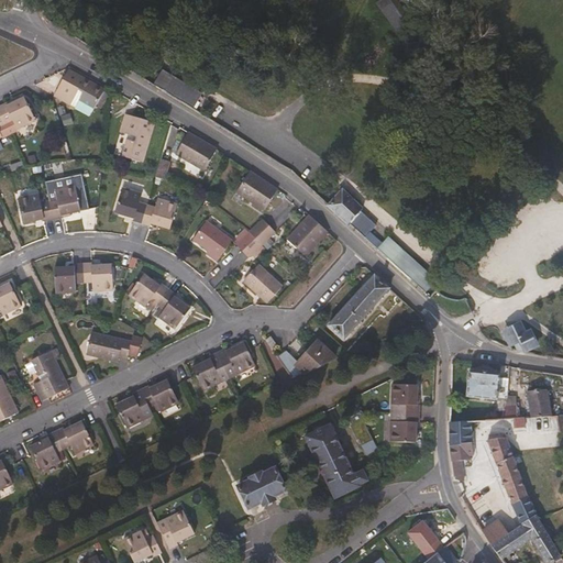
[(107,89),(69,69),(55,96),(73,105),(81,88),(87,90),(81,100),(96,108),(107,89)]
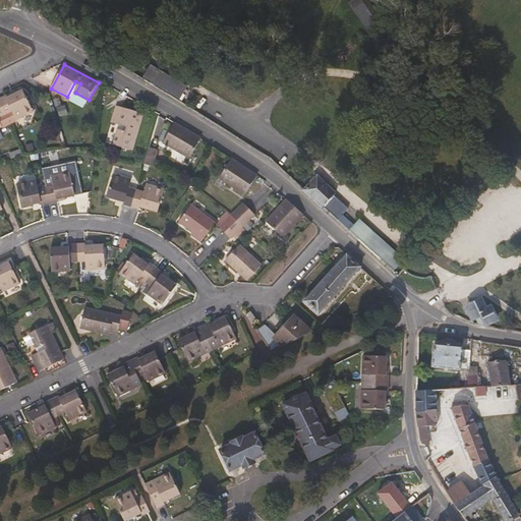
[(181,98),(187,84),(148,66),(141,79),(181,98)]
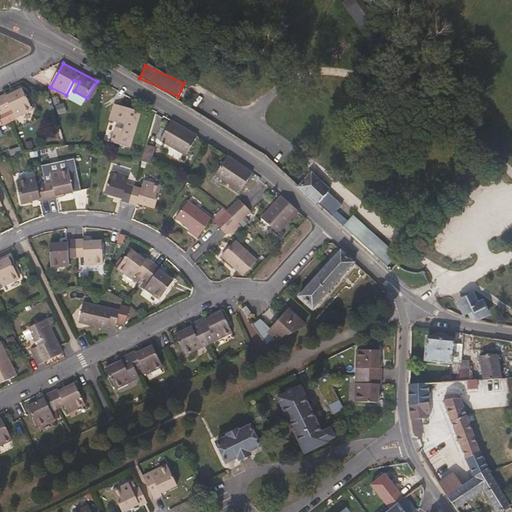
[(71,98),(74,91),(79,82),(74,80),(66,95),(71,98)]
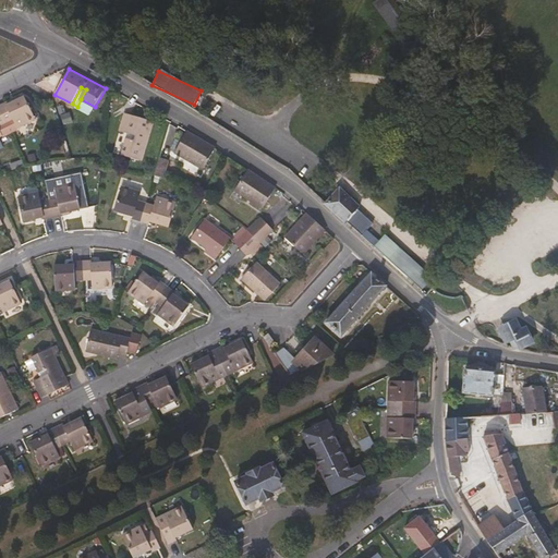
[(36,120),(24,97),(14,101),(16,104),(9,108),(7,105),(5,102),(0,105),(0,110),(7,123),(13,120),(17,129),(36,120)]
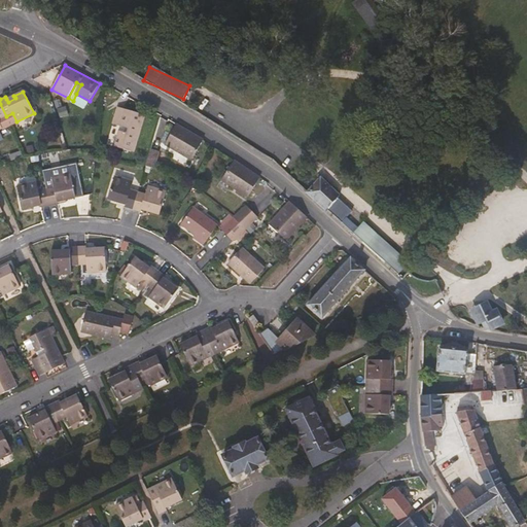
[(65,106),(57,109),(61,118),(69,115),(65,106)]
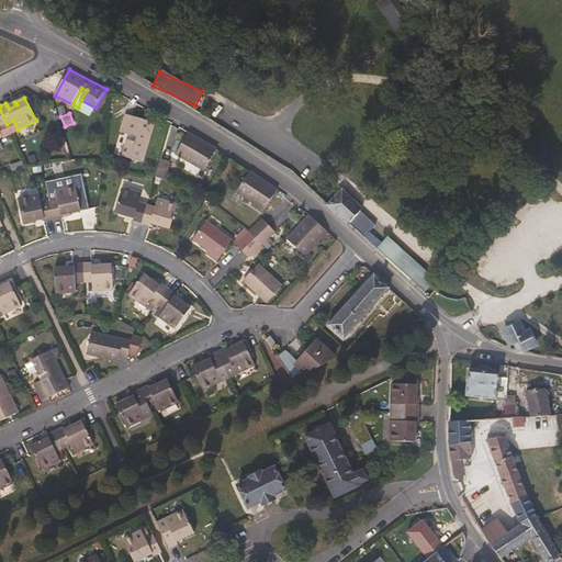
[(143,161),(155,122),(126,113),(121,132),(136,137),(135,142),(127,139),(122,156),(143,161)]
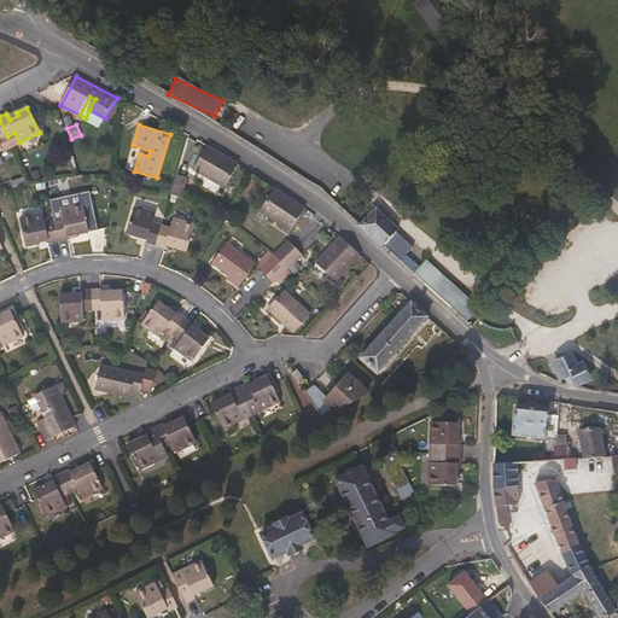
[(225,188),(239,164),(232,159),(208,145),(200,157),(193,169),(225,188)]
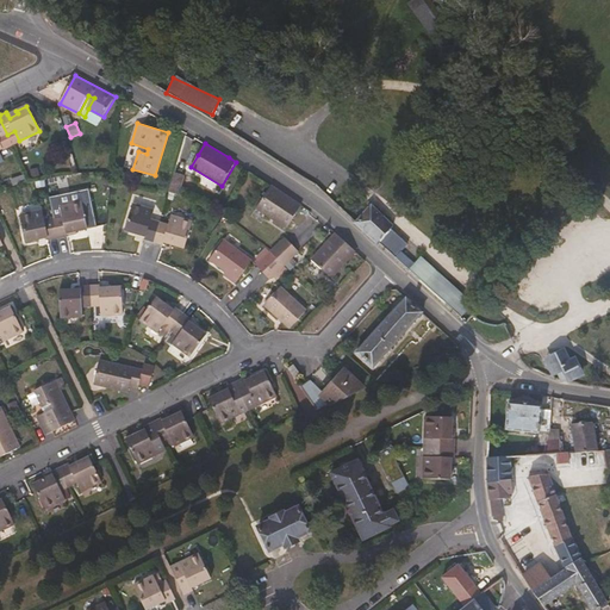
[(179,194),(184,175),(175,172),(169,192),(179,194)]
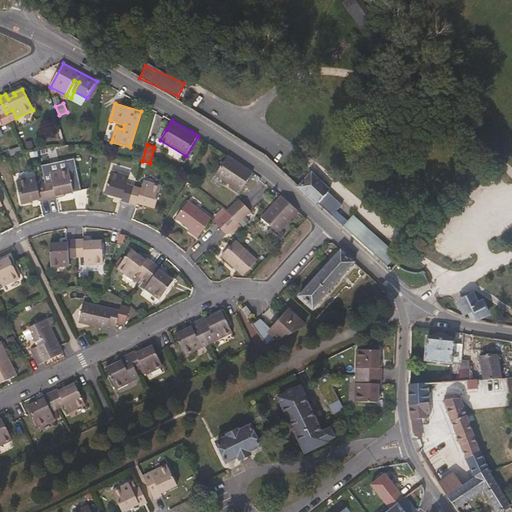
[(242,191),(254,172),(228,155),(215,174),(242,191)]
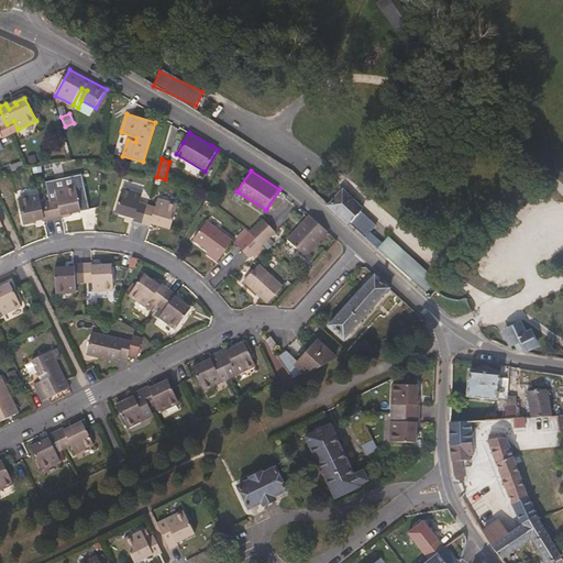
[(81,211),(77,186),(86,184),(84,174),(46,181),(50,199),(54,219),(72,214),(72,213),(81,211)]
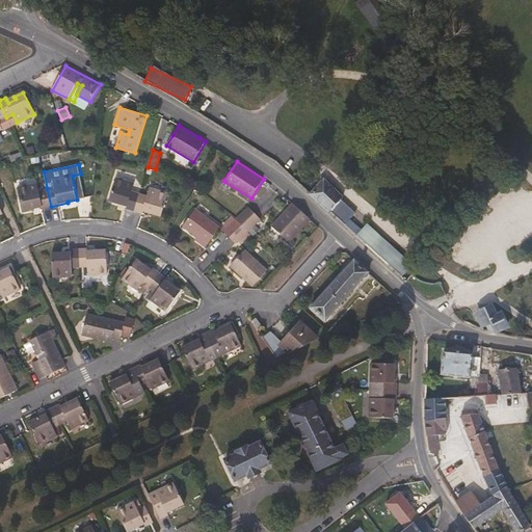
[(85,197),(81,174),(73,176),(77,200),(85,197)]
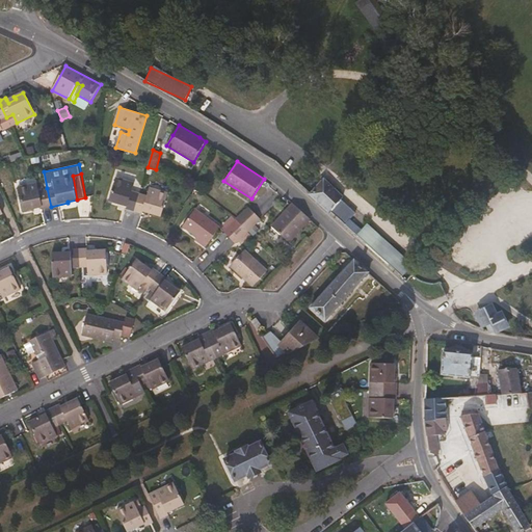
[(139,194),(133,192),(136,184),(116,178),(110,202),(120,204),(121,202),(129,204),(128,207),(127,209),(134,211),(139,194)]
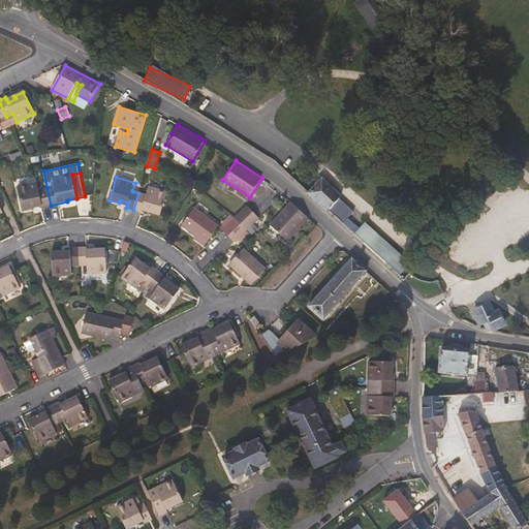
[(328,210),(341,195),(321,178),(308,192),(328,210)]
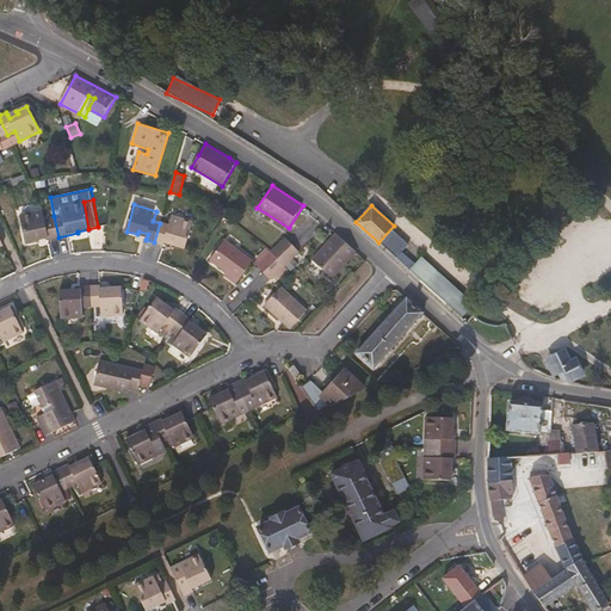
[(59,238),(54,216),(45,218),(43,209),(23,213),(28,240),(38,239),(38,235),(47,233),(48,236),(48,239),(59,238)]
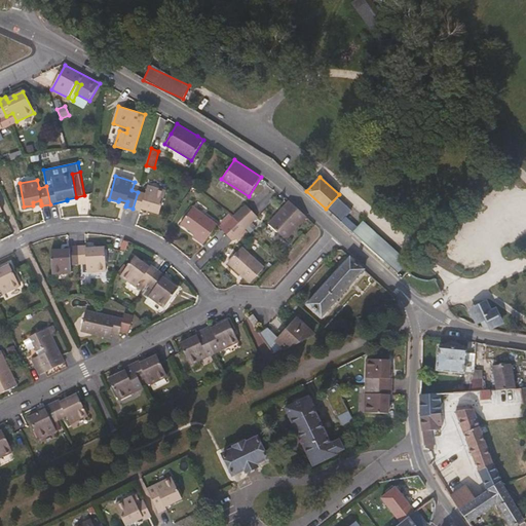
[(159,214),(166,191),(148,186),(146,194),(138,192),(133,209),(142,212),(142,209),(143,207),(150,209),(150,211),(159,214)]
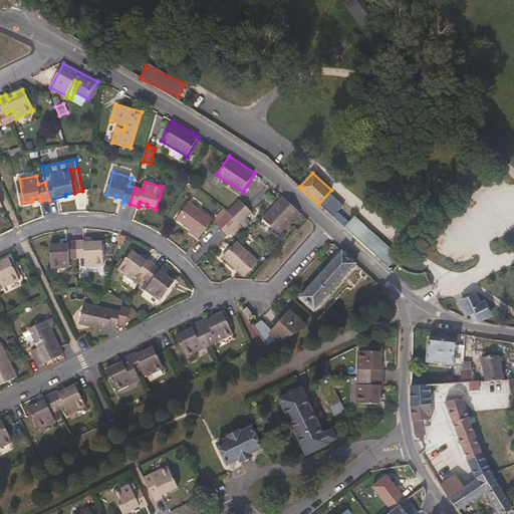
[(300,211),(283,196),(262,219),(279,234),(300,211)]
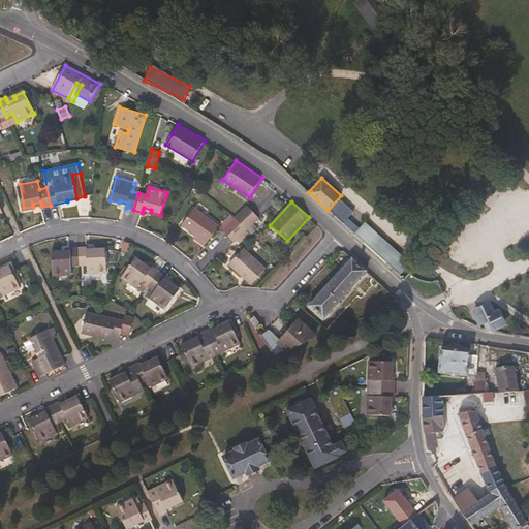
[(241,224),(254,212),(248,206),(235,218),(241,224)]
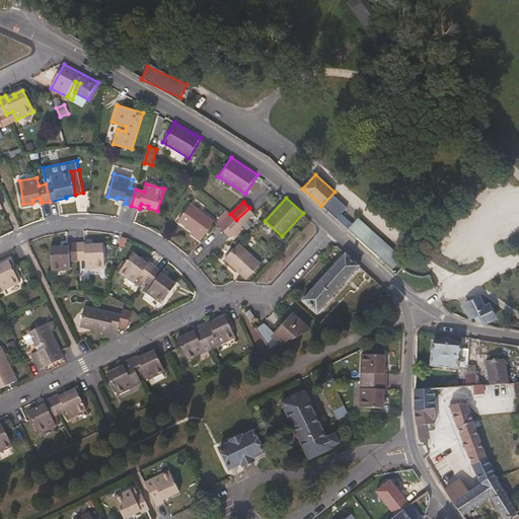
[(215,221),(192,203),(178,220),(193,230),(203,238),(215,221)]
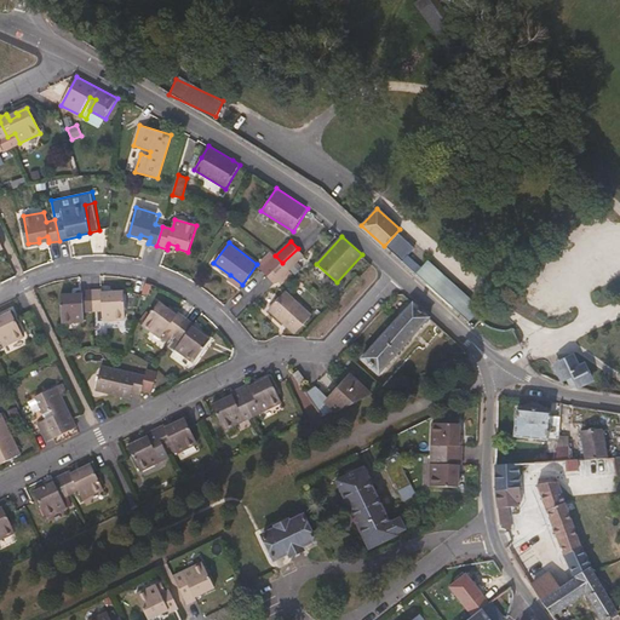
[(290,270),(305,256),(298,248),(282,263),(290,270)]
